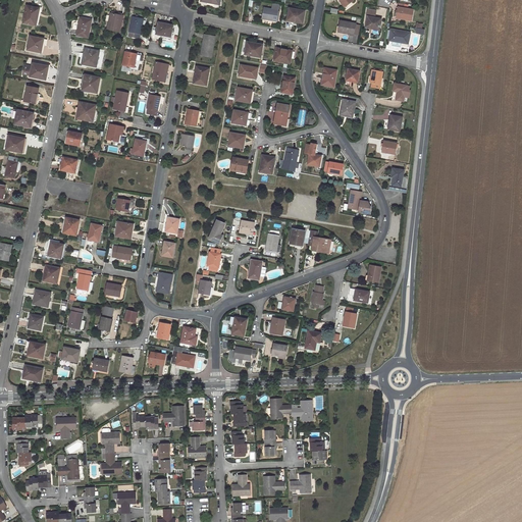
[(27,6),(23,22),(36,25),(39,14),(37,14),(38,8),(27,6)]
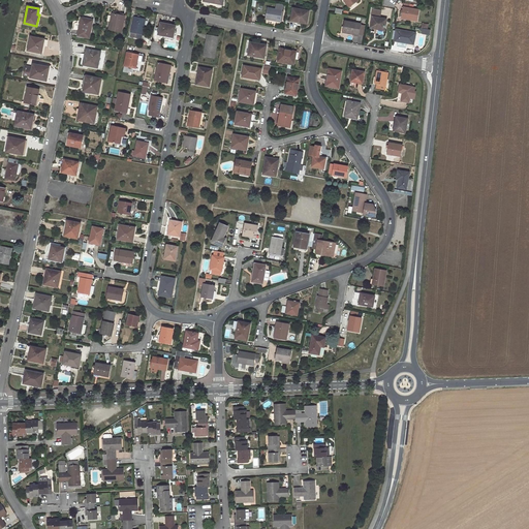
[(418,10),(403,7),(402,18),(417,21),(418,10)]
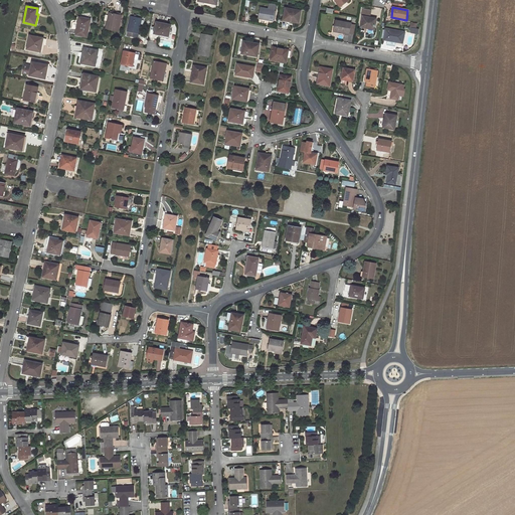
[(275,10),(261,8),(259,18),(273,21),(275,10)]
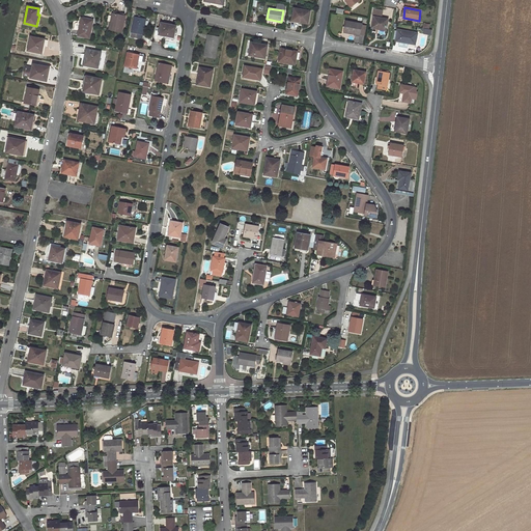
[(310,11),(295,8),(292,20),(300,21),(300,22),(308,24),(310,11)]
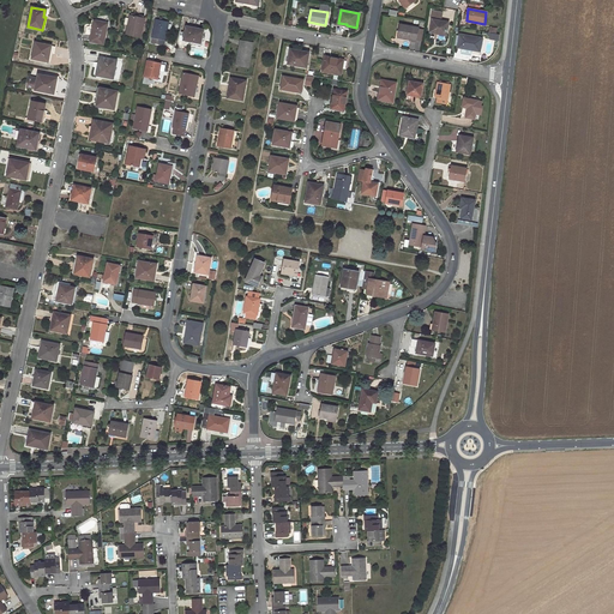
[(131,16),(127,35),(140,37),(144,19),(131,16)]
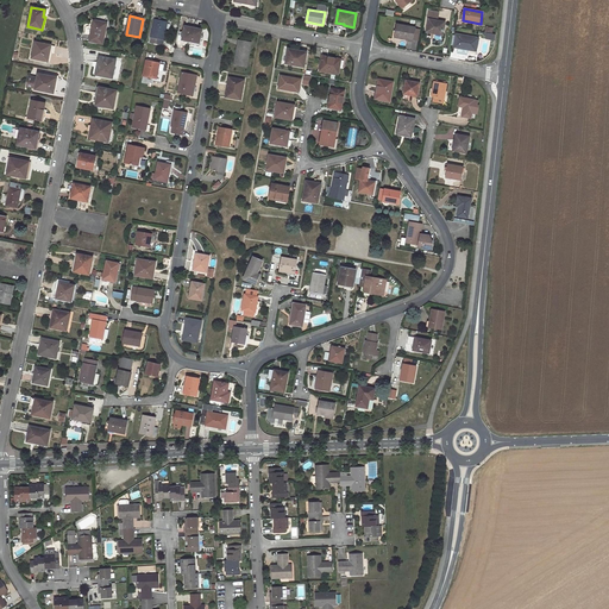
[(155,19),(150,43),(163,45),(168,22),(155,19)]
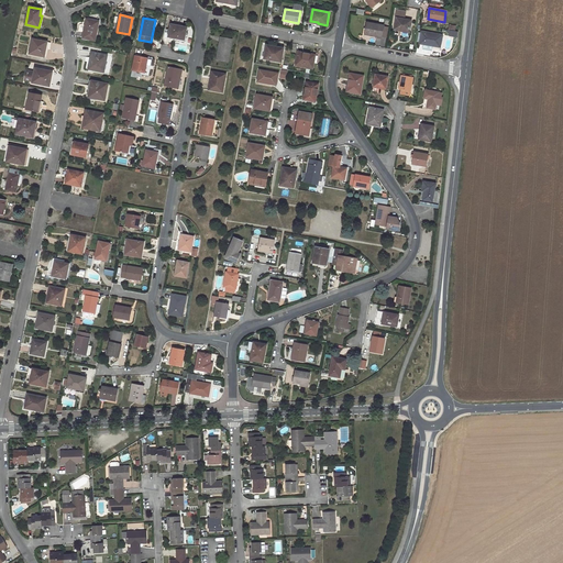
[(411,21),(397,18),(395,30),(409,32),(411,21)]
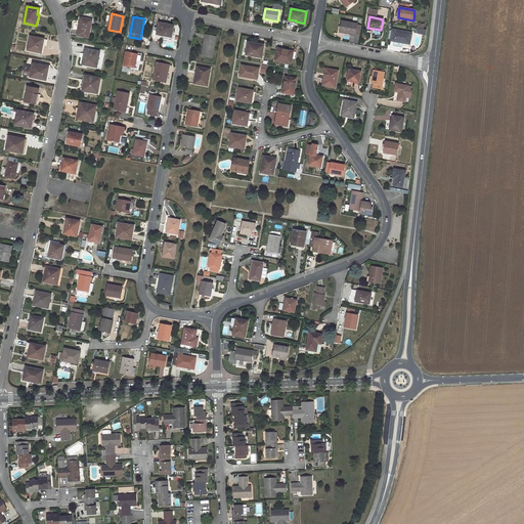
[(81,17),(77,35),(88,38),(92,20),(81,17)]
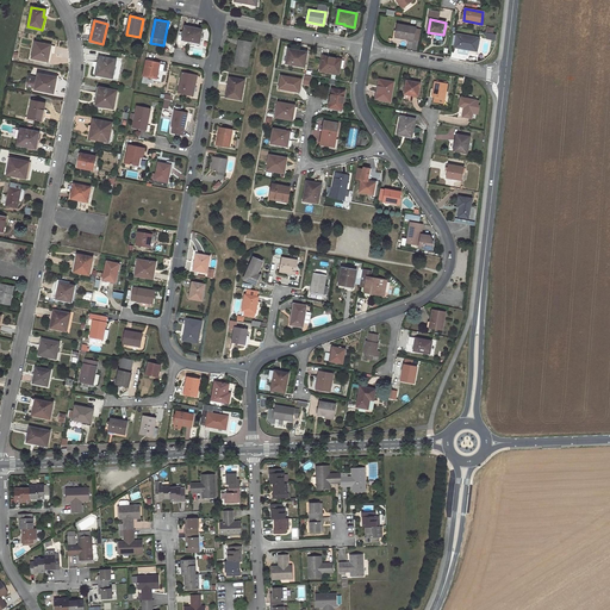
[(416,27),(398,25),(397,31),(402,32),(400,38),(414,41),(414,39),(416,29),(416,27)]
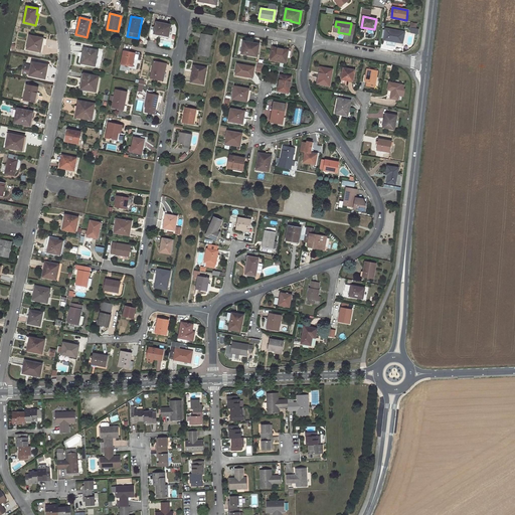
[(152,26),(150,35),(154,35),(154,33),(168,36),(171,25),(157,22),(156,27),(152,26)]
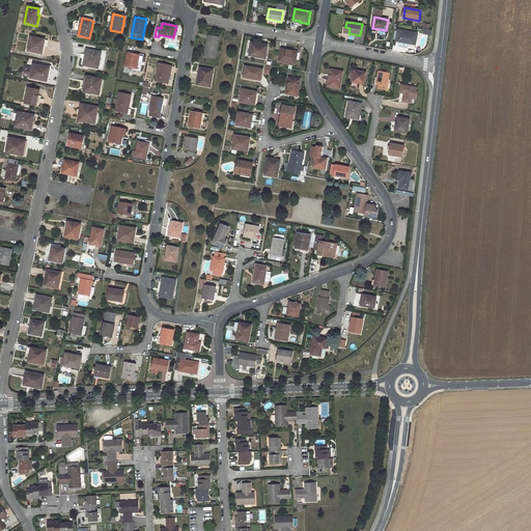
[(398,45),(408,46),(408,44),(415,45),(417,33),(397,30),(395,42),(399,42),(398,45)]
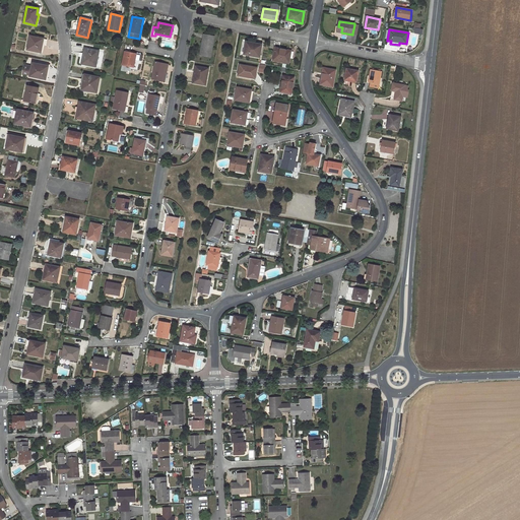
[(204,35),(200,55),(210,57),(214,37),(204,35)]
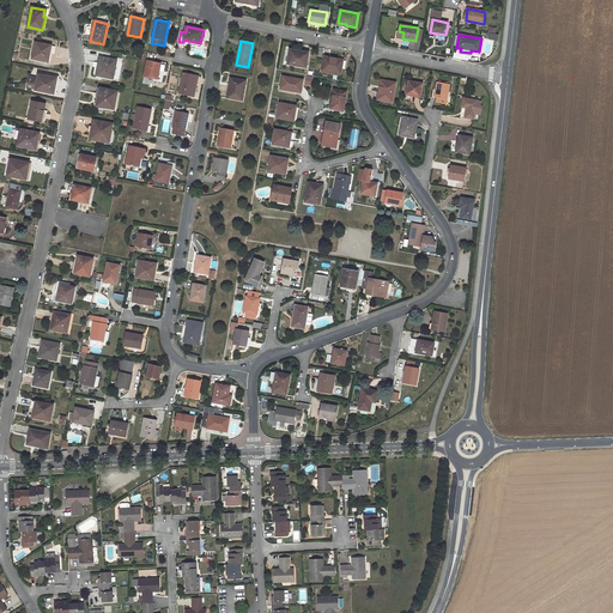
[(35,42),(32,59),(48,62),(49,55),(48,54),(49,46),(35,42)]
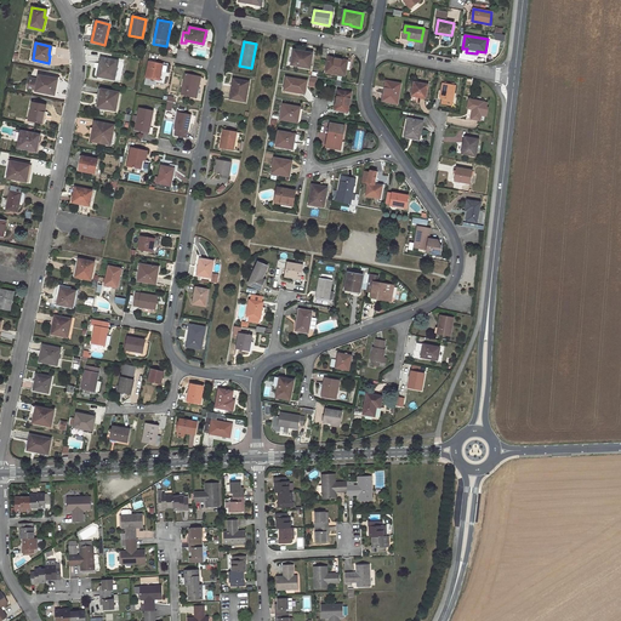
[(313,53),(295,50),(291,64),(311,68),(313,53)]
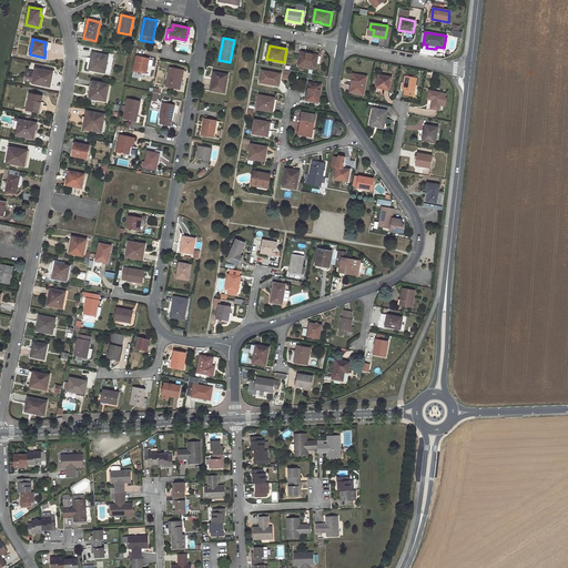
[(316,56),(301,52),(298,67),(315,70),(316,63),(315,63),(316,56)]
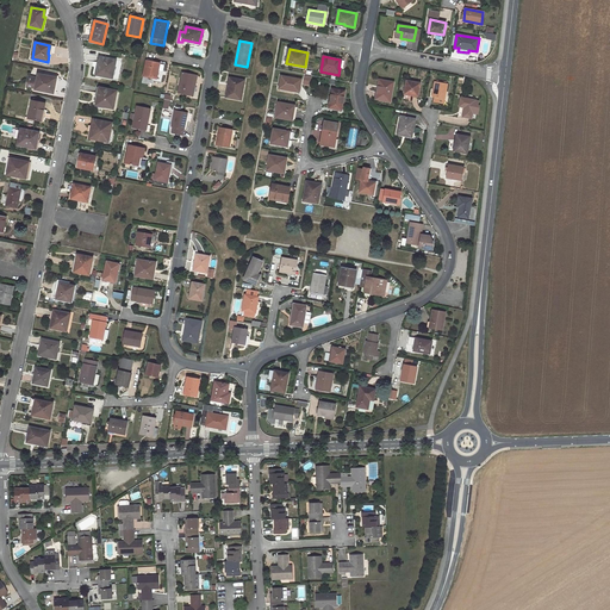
[(116,60),(99,57),(98,63),(100,64),(98,75),(112,79),(116,60)]
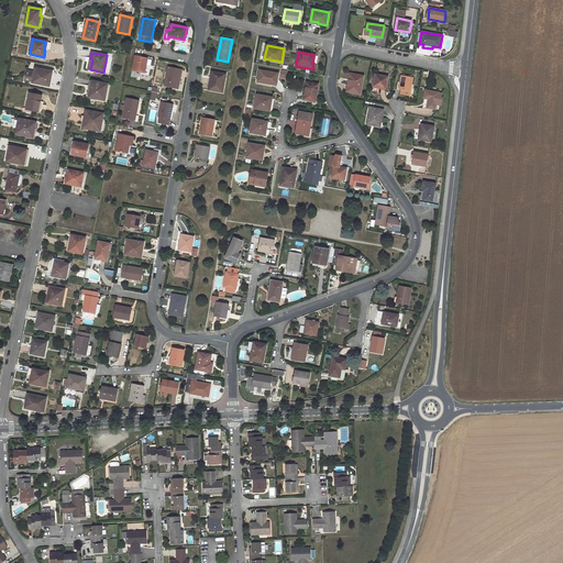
[(135,56),(132,70),(144,73),(147,58),(135,56)]
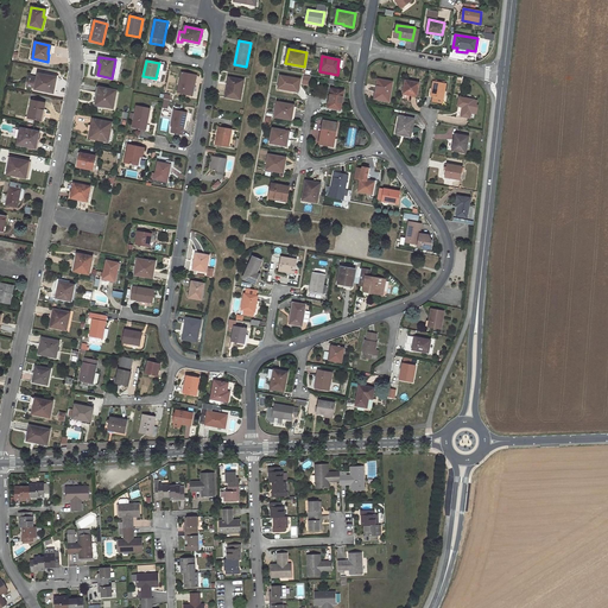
[(182,73),(178,93),(190,95),(195,75),(182,73)]
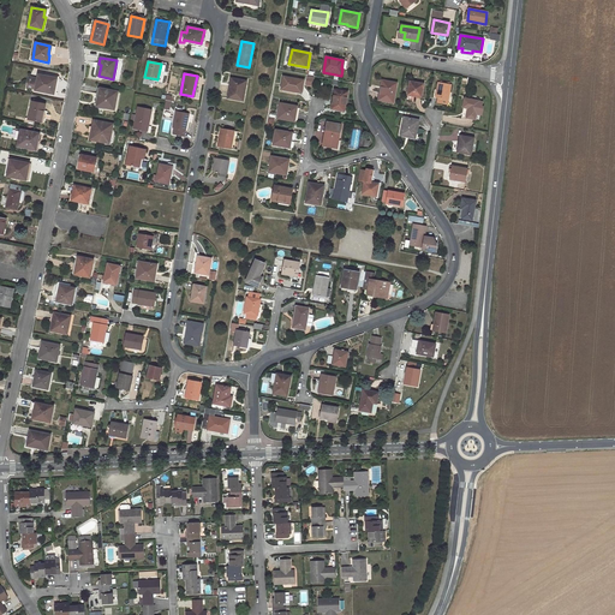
[(37,81),(30,79),(28,88),(36,89),(35,90),(54,94),(55,87),(54,87),(55,78),(39,75),(37,81)]
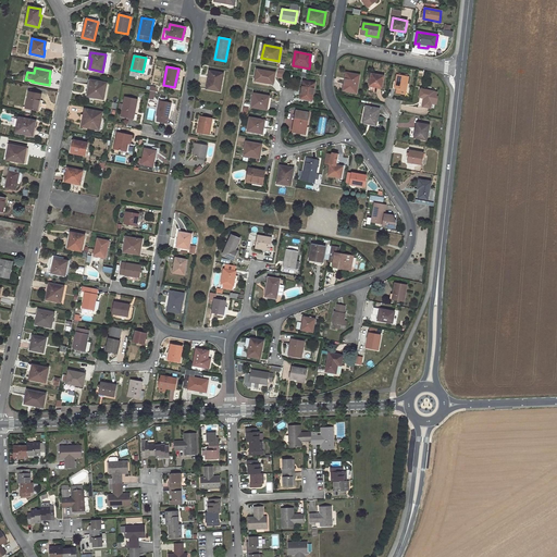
[(275,73),(257,70),(256,81),(273,84),(275,73)]
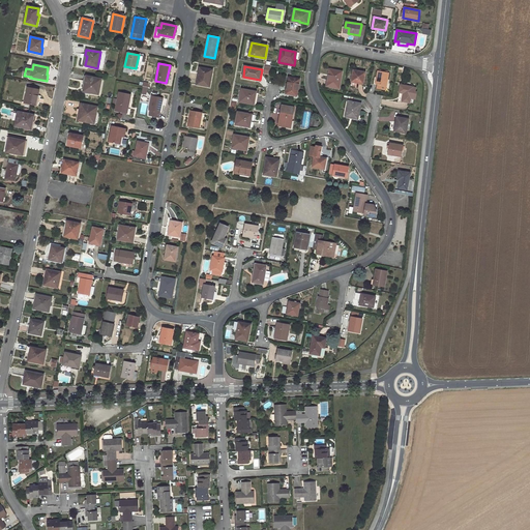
[(200,67),(198,80),(200,81),(200,85),(209,87),(212,70),(200,67)]
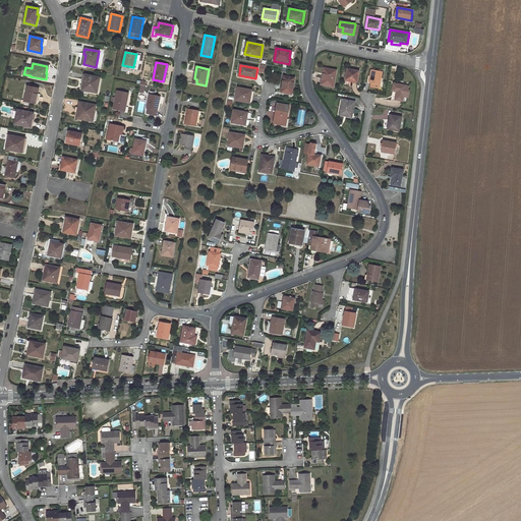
[(336,70),(326,68),(325,78),(323,78),(322,84),(333,87),(336,70)]
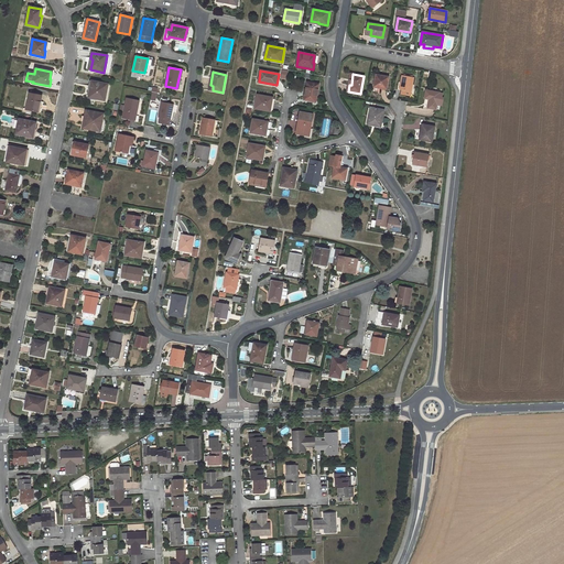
[(389,77),(377,75),(375,86),(387,88),(389,77)]
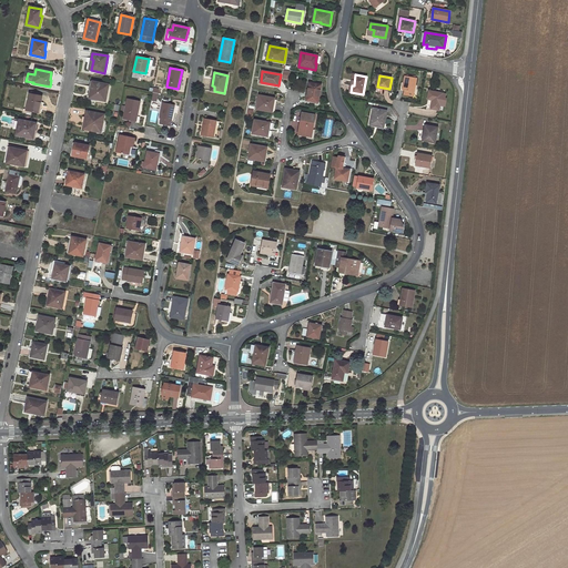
[(414,95),(416,78),(405,75),(403,85),(404,85),(403,90),(405,90),(404,94),(414,95)]
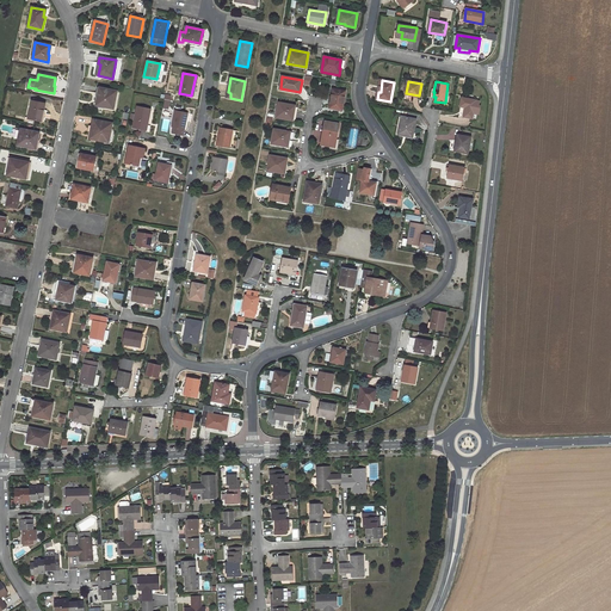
[(99,88),(97,105),(113,109),(117,91),(99,88)]
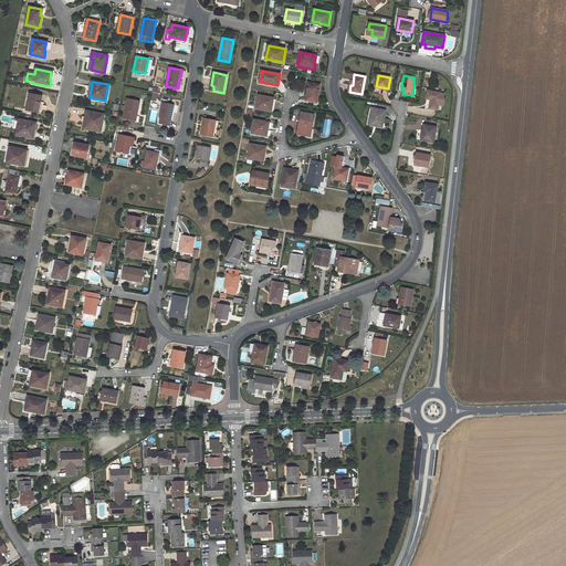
[(320,84),(308,82),(305,100),(317,102),(320,84)]
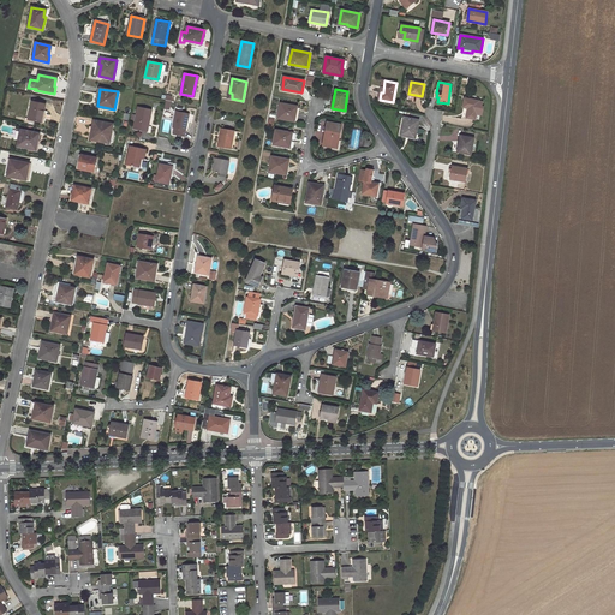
[(479,101),(465,99),(464,107),(469,108),(466,118),(476,119),(479,101)]
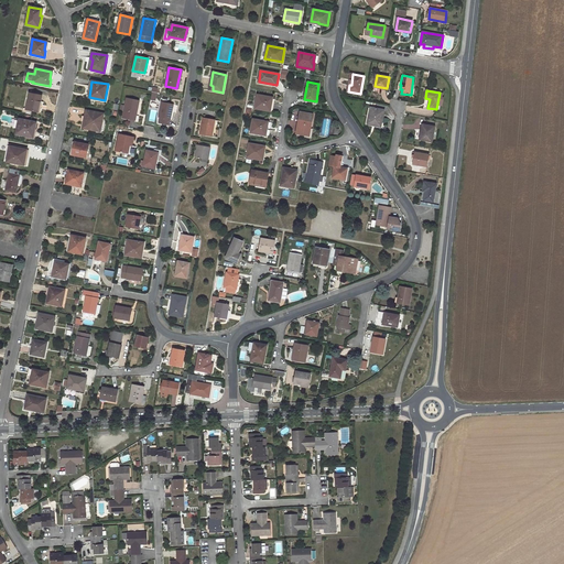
[(30,93),(25,111),(32,114),(33,110),(41,112),(43,101),(41,101),(42,96),(30,93)]
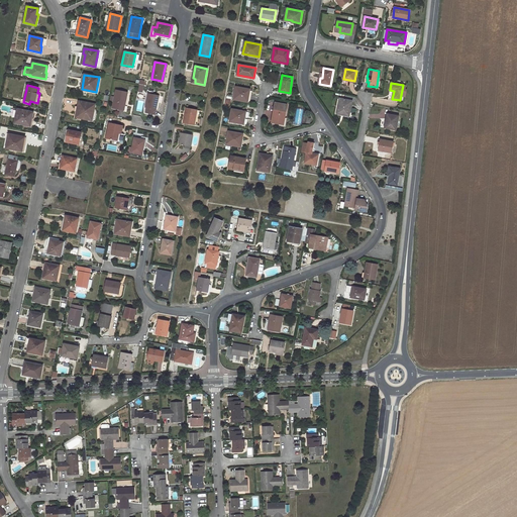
[(249,89),(236,87),(234,99),(247,101),(249,89)]
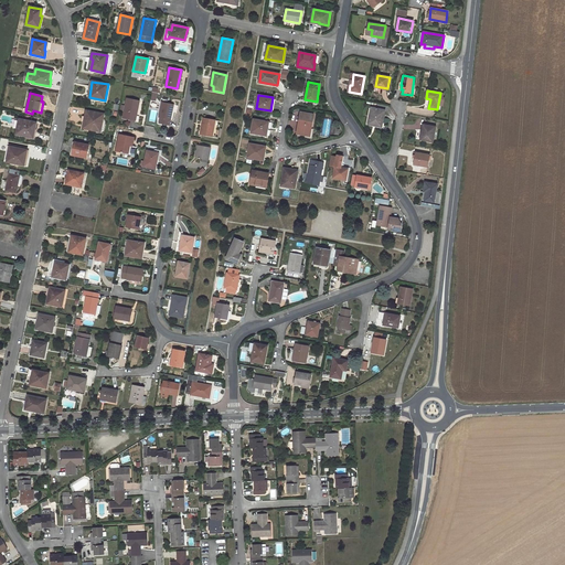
[(127,98),(124,118),(135,120),(139,100),(127,98)]
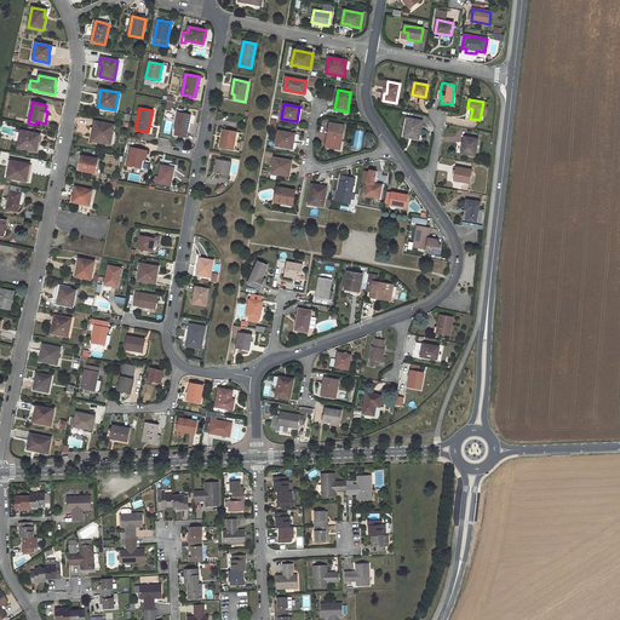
[(190,115),(178,113),(174,128),(176,128),(174,135),(185,137),(190,115)]
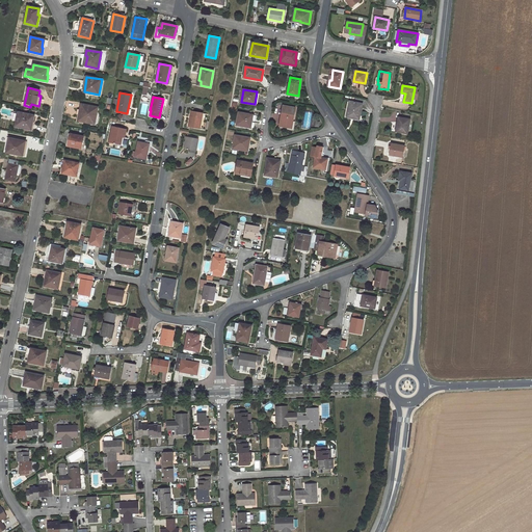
[(362,104),(350,101),(347,116),(360,120),(362,104)]
